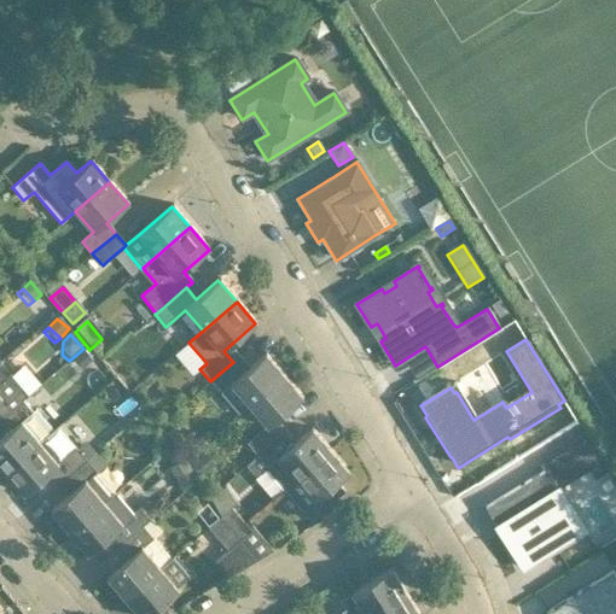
[(83,351),(75,358),(85,368),(92,362),(83,351)]
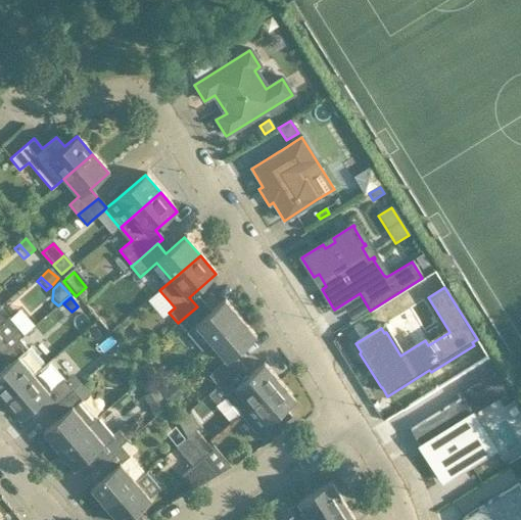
[(201,351),(210,343),(239,319),(224,300),(205,316),(197,306),(178,323),(201,351)]
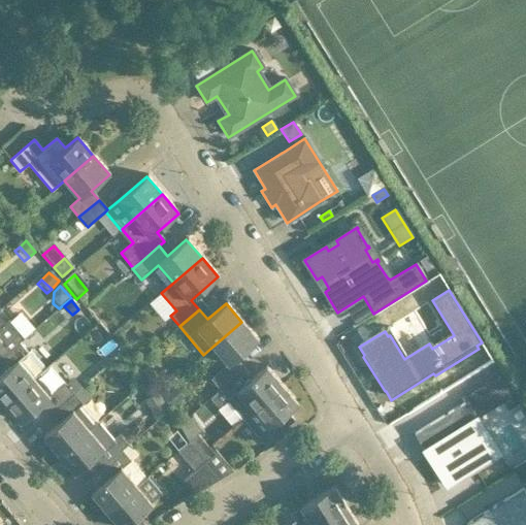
[(72,315),(64,306),(59,310),(67,319),(72,315)]
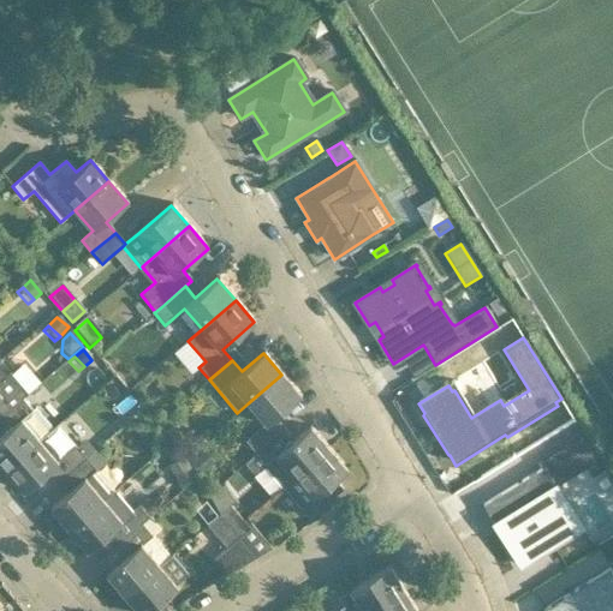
[(0,417),(22,399),(27,394),(40,383),(23,365),(11,375),(10,373),(0,381),(0,417)]
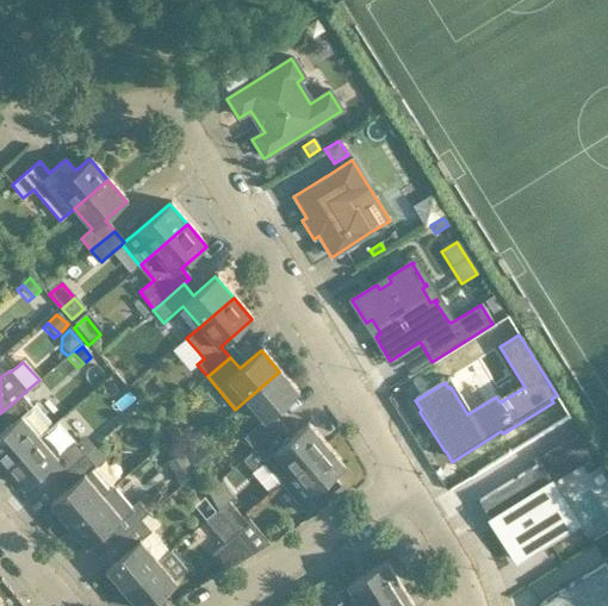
[(242,438),(253,450),(275,431),(266,420),(298,393),(279,372),(246,400),(264,420),(242,438)]
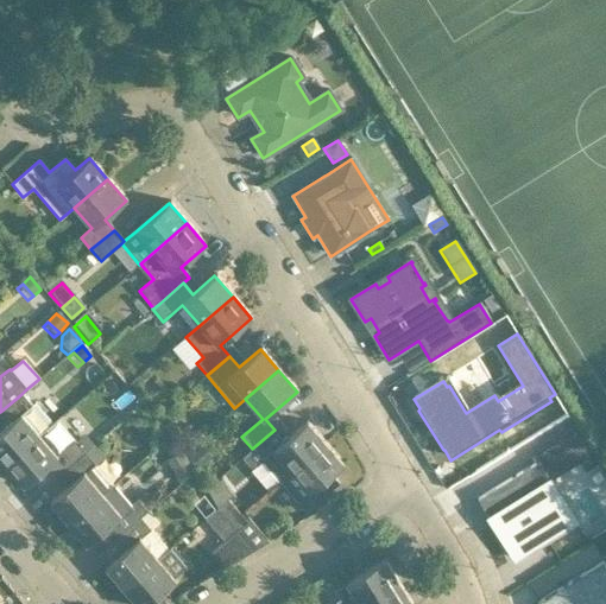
[(0,459),(5,465),(52,424),(35,404),(32,406),(21,394),(0,412),(0,414),(8,425),(0,431),(0,459)]
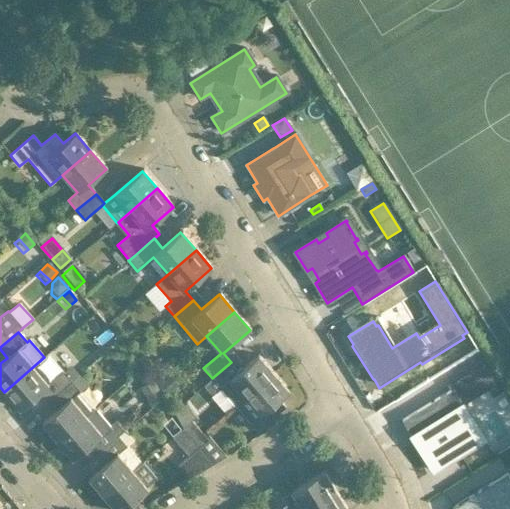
[(44,389),(52,398),(71,382),(47,354),(44,357),(4,392),(19,410),(44,389)]
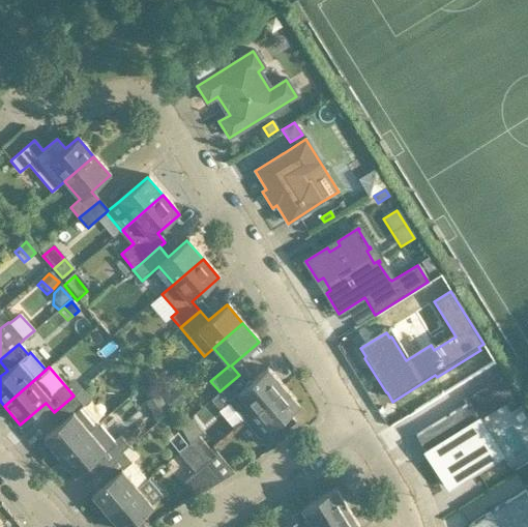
[(228,403),(243,420),(283,387),(267,369),(247,384),(239,375),(220,391),(210,400),(215,407),(223,407),(228,403)]
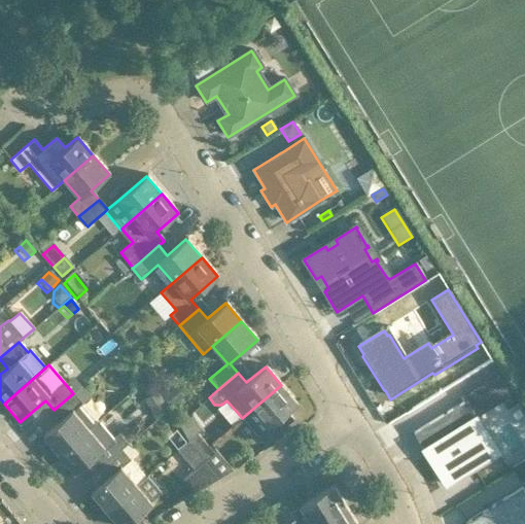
[(497,376),(483,385),(495,405),(510,396),(497,376)]
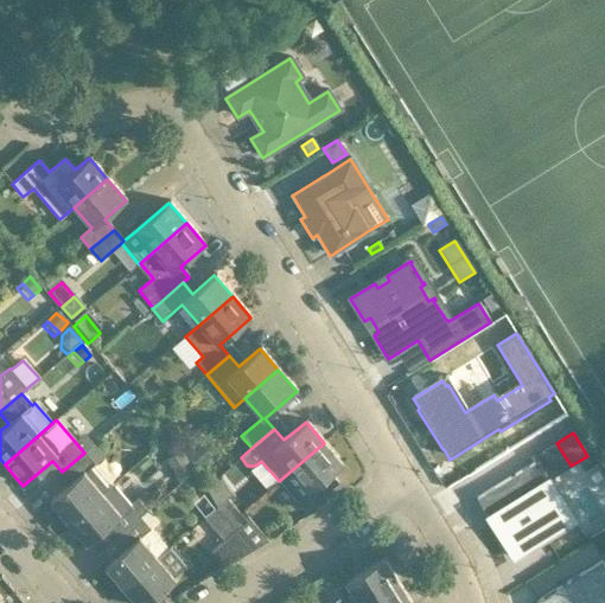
[(170,437),(159,446),(170,457),(179,449),(170,437)]
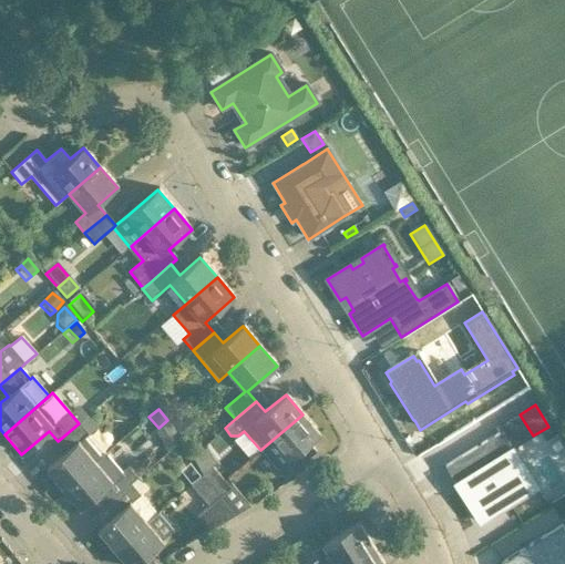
[(302,414),(260,450),(285,479),(311,462),(308,458),(315,452),(308,444),(319,434),(302,414)]
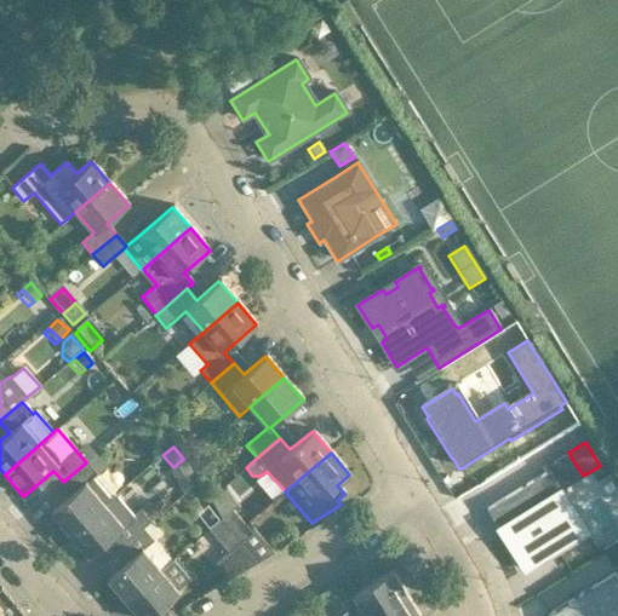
[(199,460),(189,468),(199,481),(209,472),(199,460)]
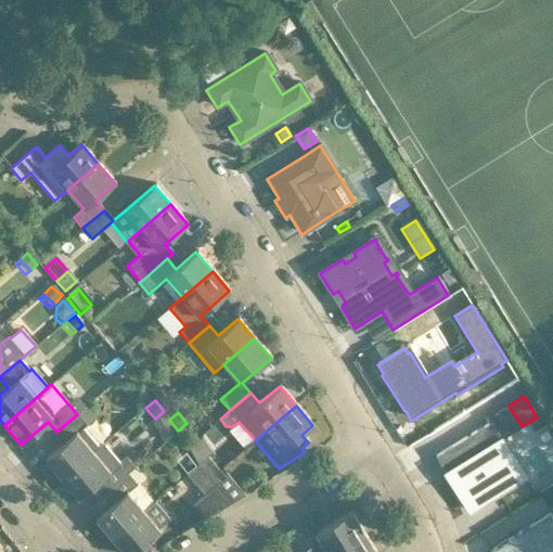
[(44,459),(62,478),(102,444),(77,414),(56,432),(65,441),(44,459)]
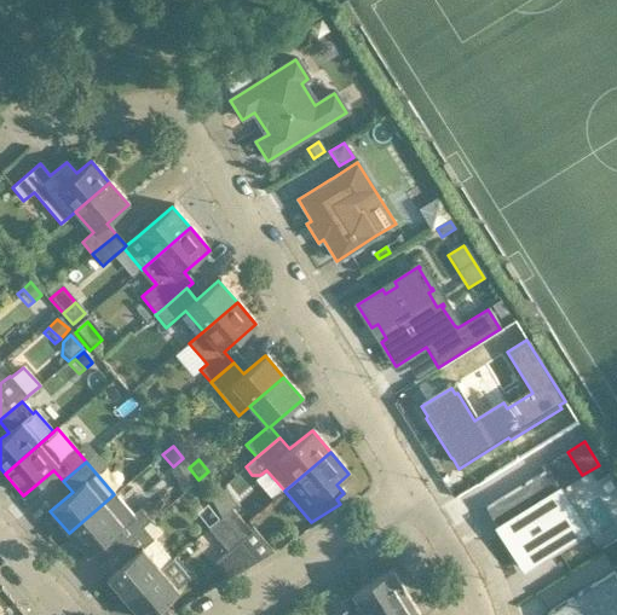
[(168,471),(180,495),(195,483),(184,463),(168,471)]
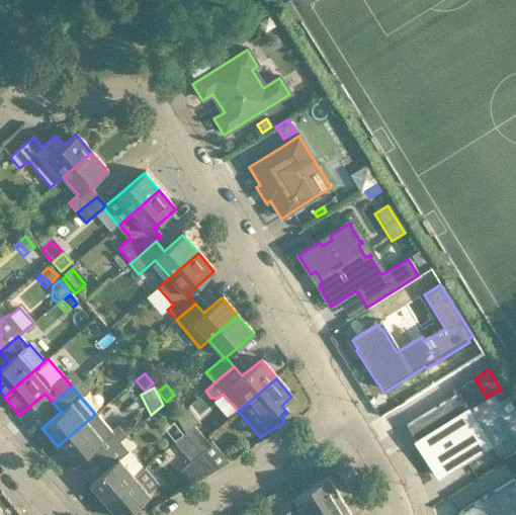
[(456,395),(406,426),(408,430),(407,430),(408,431),(409,430),(414,438),(413,438),(416,443),(416,442),(420,448),(418,448),(419,449),(420,449),(438,478),(490,446),(457,395),(456,395)]
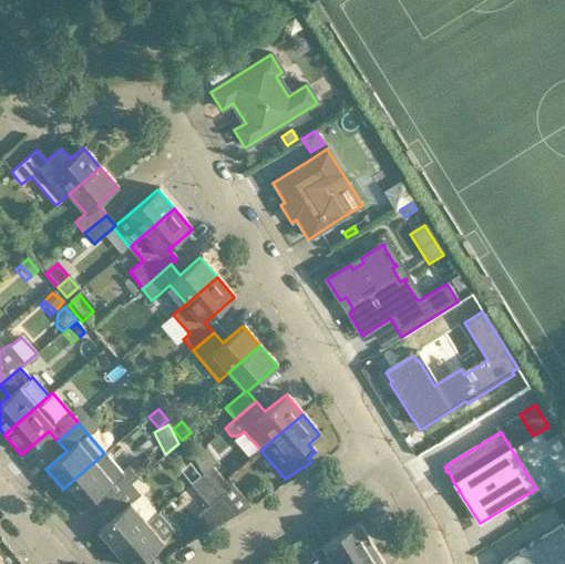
[(207,450),(193,458),(201,472),(215,464),(207,450)]
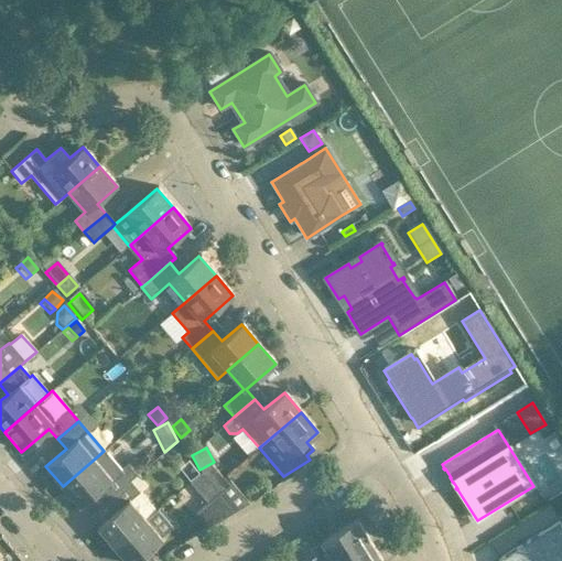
[(99,488),(108,499),(130,482),(137,475),(127,464),(120,470),(104,451),(63,486),(79,506),(99,488)]
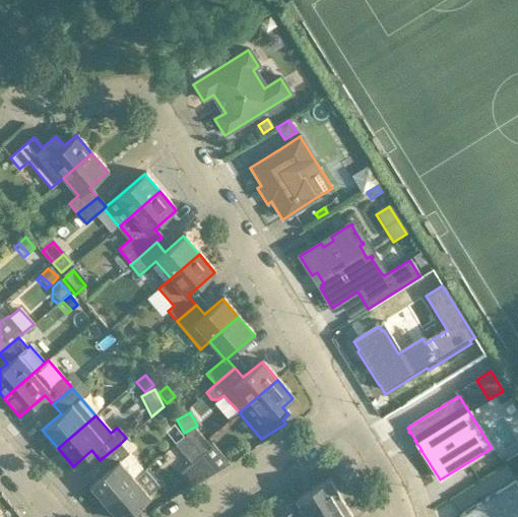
[(194,428),(184,437),(201,456),(210,448),(194,428)]
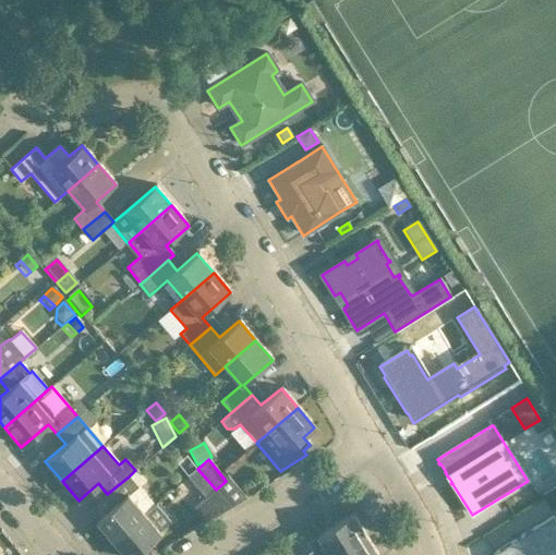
[(197,469),(188,478),(205,498),(193,508),(206,523),(221,514),(231,507),(216,490),(206,479),(197,469)]
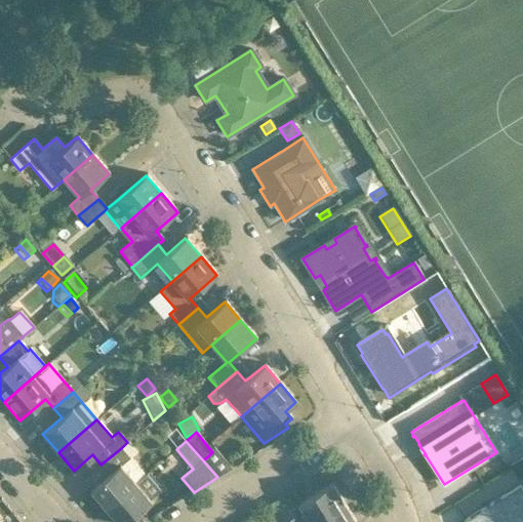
[(90,490),(106,509),(145,476),(121,448),(101,465),(109,474),(90,490)]
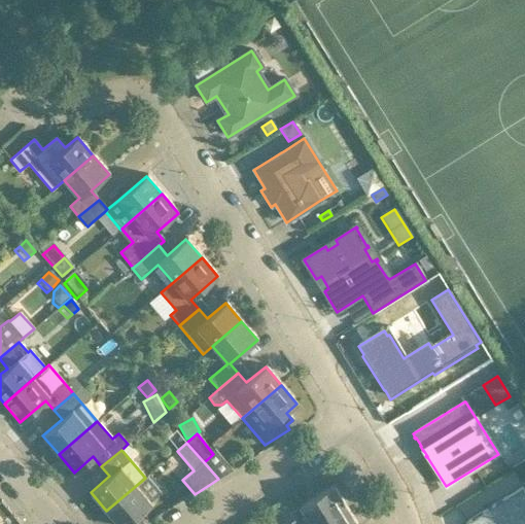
[(136,486),(106,511),(117,523),(128,523),(140,514),(151,504),(149,502),(136,486)]
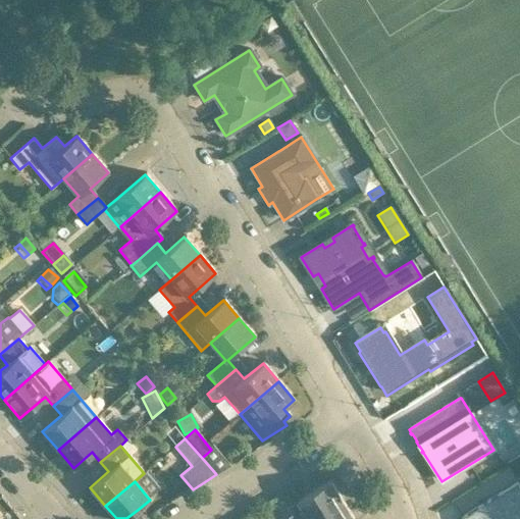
[(315,518),(342,502),(329,481),(287,508),(292,516),(289,518),(315,518)]
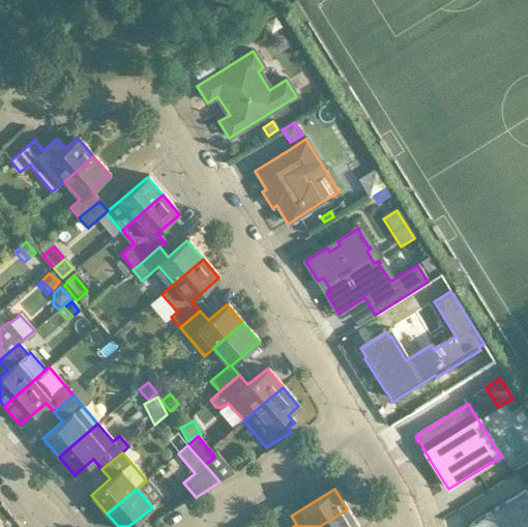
[(522,526),(527,523),(527,496),(524,491),(467,526),(522,526)]
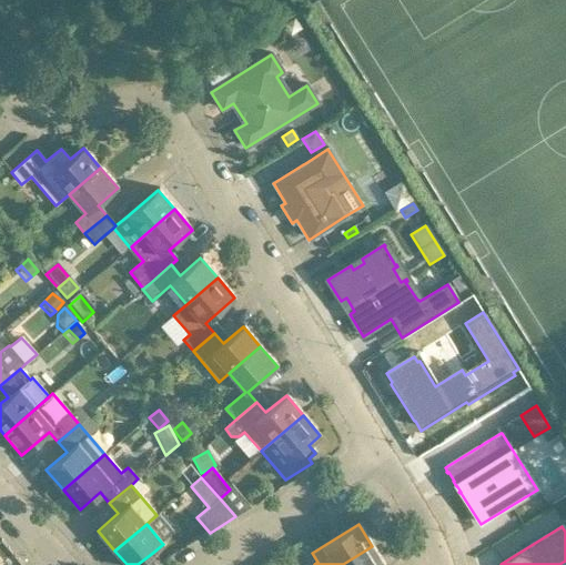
[(384,564),(372,546),(343,564),(384,564)]
